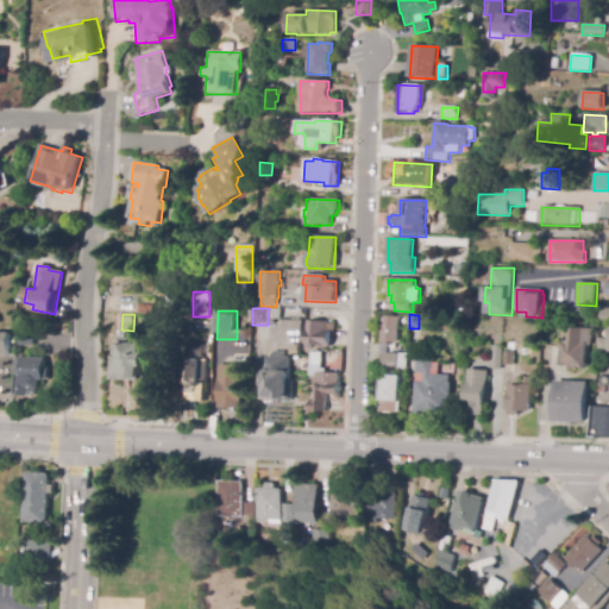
[(397,343),(381,343),(382,316),(399,318),(397,343)]
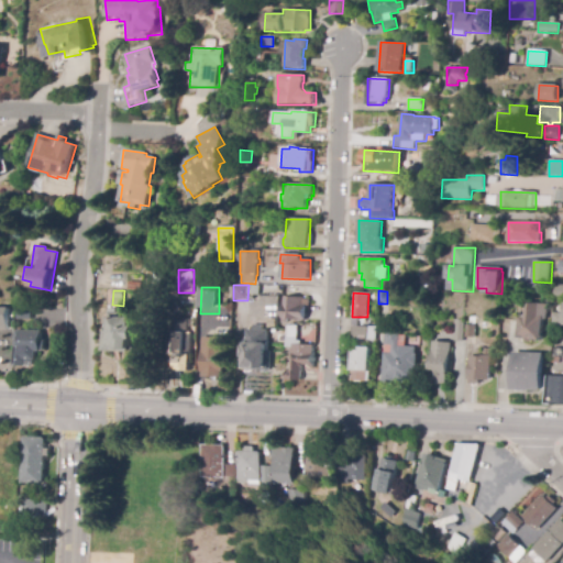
[(283,320),(283,297),(304,298),(302,299),(309,300),(309,307),(306,307),(306,320),(306,321),(283,321),(283,320)]
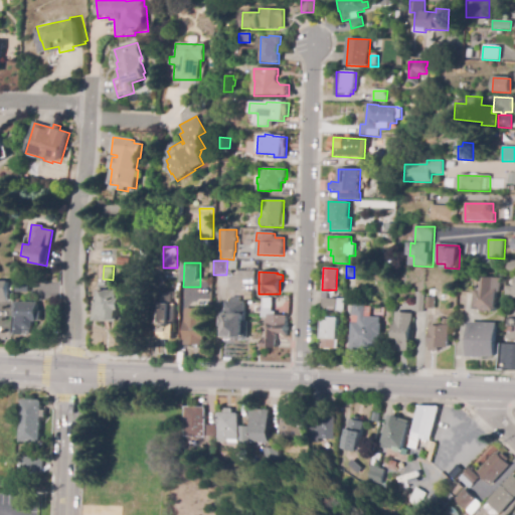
[(475,291),(476,290),(477,290),(478,277),(501,279),(499,291),(499,293),(497,293),(495,307),(497,309),(493,313),(492,311),(487,311),(487,314),(482,313),(482,310),(474,310),(475,291)]
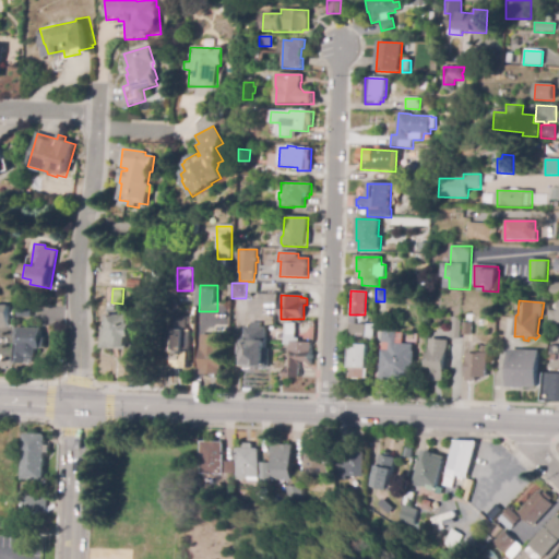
[(31,318),(18,318),(18,304),(32,305),(31,318)]
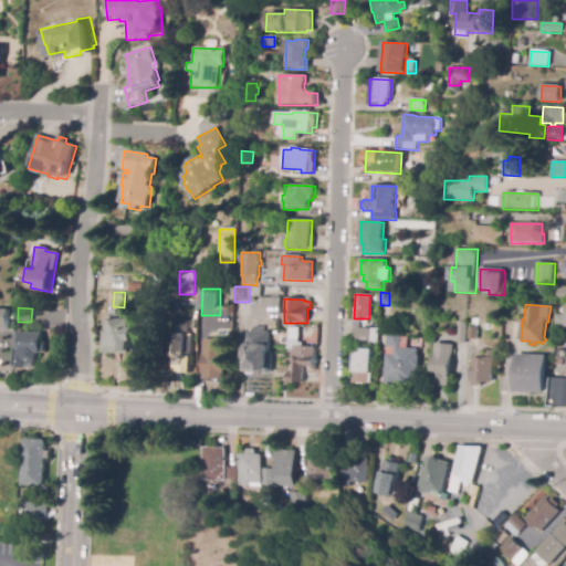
[(0,310),(9,311),(8,324),(8,333),(0,332),(0,310)]
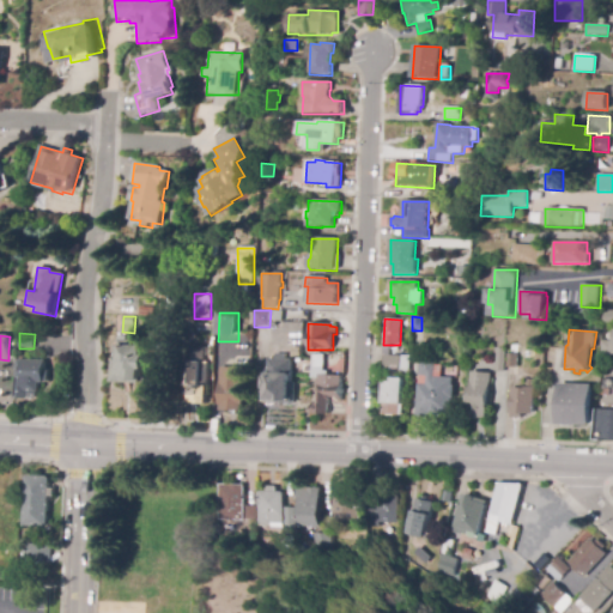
[(114,350),(115,345),(119,346),(119,340),(143,341),(143,346),(144,346),(144,350),(144,356),(147,357),(146,370),(143,370),(141,384),(111,382),(114,357),(114,350)]
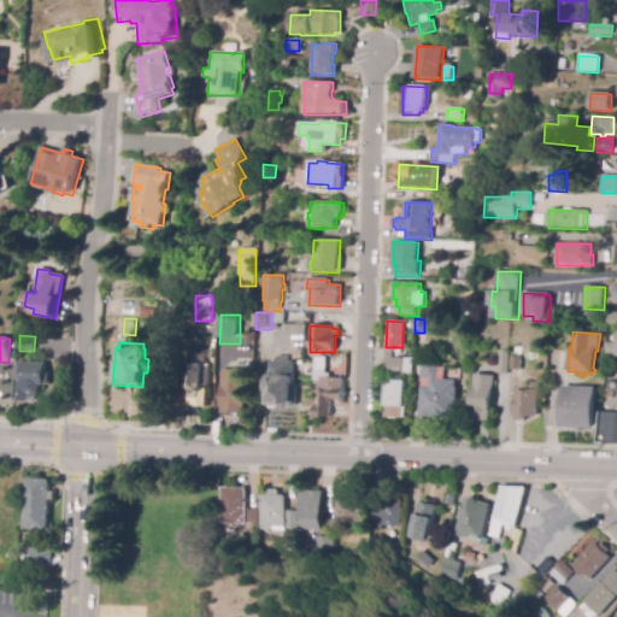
[(606,348),(606,344),(616,344),(616,357),(606,357),(606,348)]
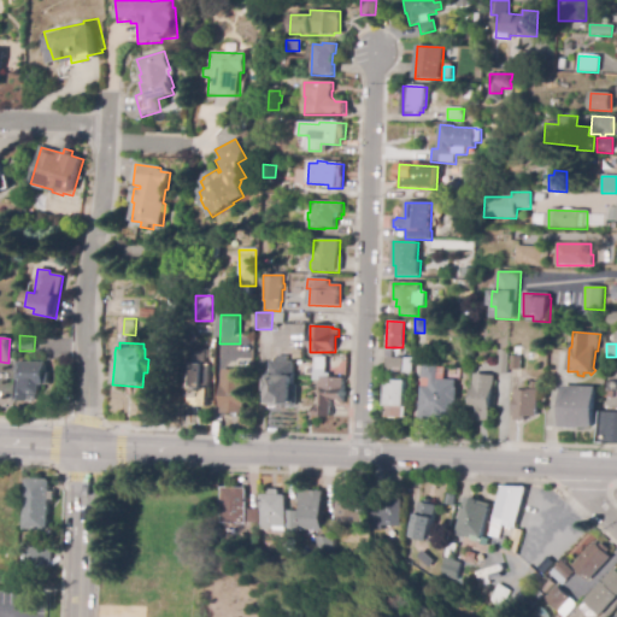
[(511,350),(511,345),(530,345),(530,350),(530,354),(521,353),(521,370),(510,370),(511,350)]
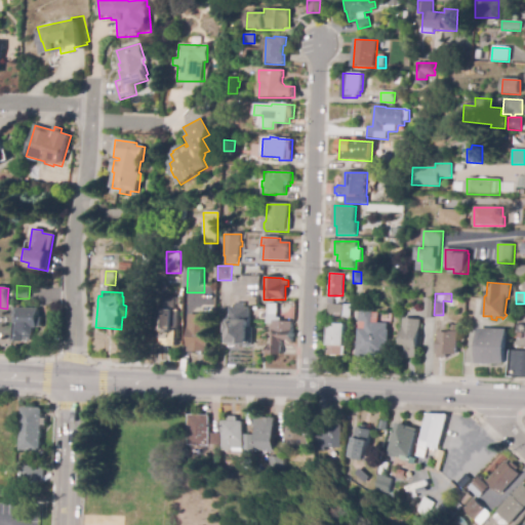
[(427,297),(427,296),(431,296),(431,297),(431,298),(433,298),(432,319),(425,319),(425,298),(426,298),(427,297)]
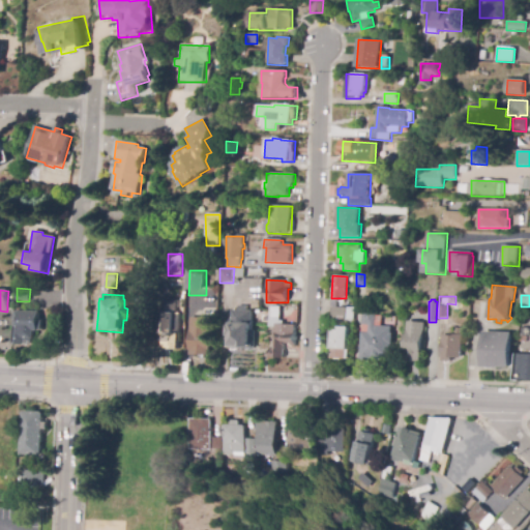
[(285,358),(270,358),(270,348),(275,348),(275,327),(269,327),(269,305),(281,305),(280,325),(295,325),(295,347),(292,347),(292,344),(288,344),(285,346),(285,358)]
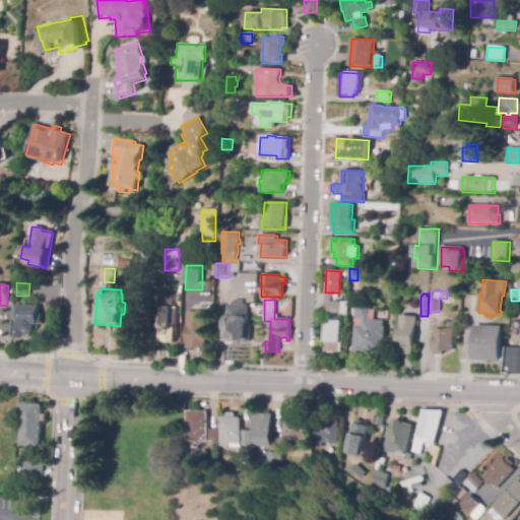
[(245,345),(238,345),(238,342),(234,342),(234,340),(226,340),(226,330),(225,330),(225,320),(226,320),(226,305),(234,305),(234,301),(243,301),(243,306),(248,306),(248,324),(249,324),(249,342),(245,342),(245,345)]
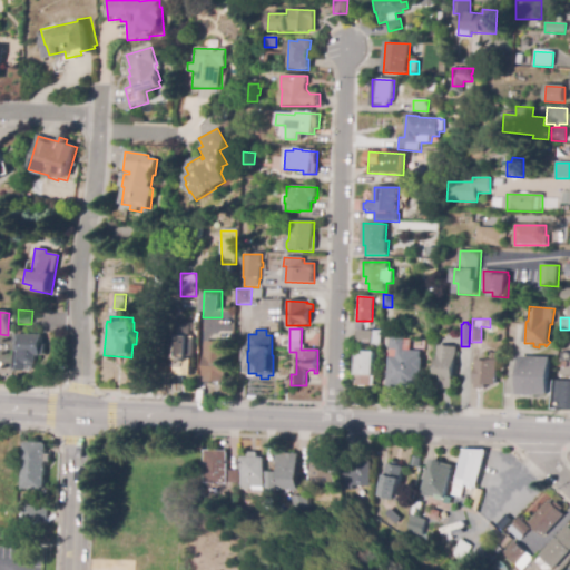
[(381,344),(356,343),(356,331),(381,332),(381,344)]
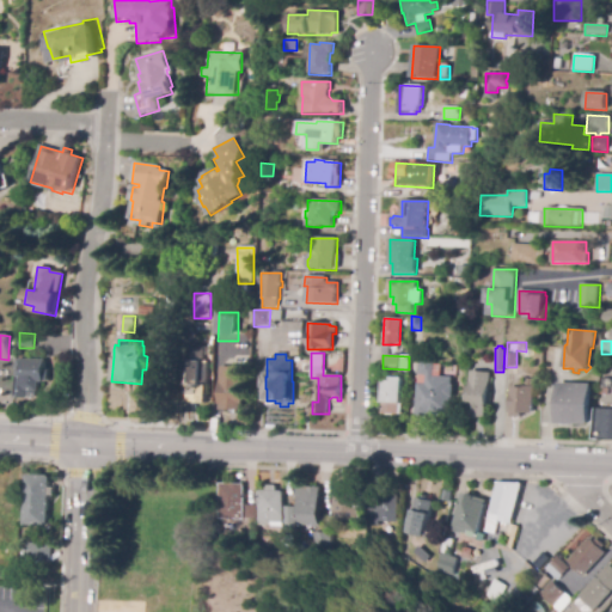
[(29,398),(16,398),(17,360),(46,361),(46,371),(49,371),(49,383),(46,383),(41,383),(40,392),(38,392),(38,398),(29,397),(29,398)]
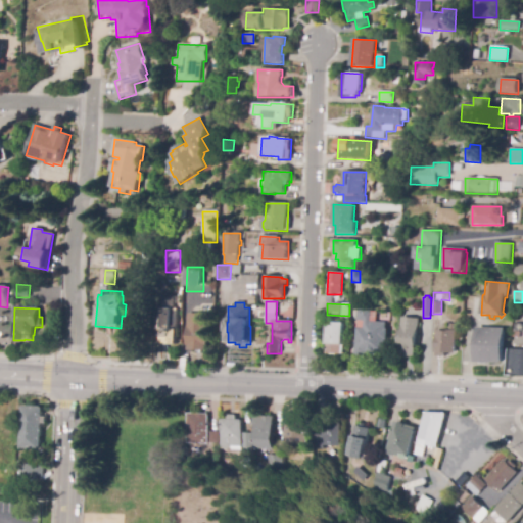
[(176,346),(157,345),(158,310),(177,310),(176,346)]
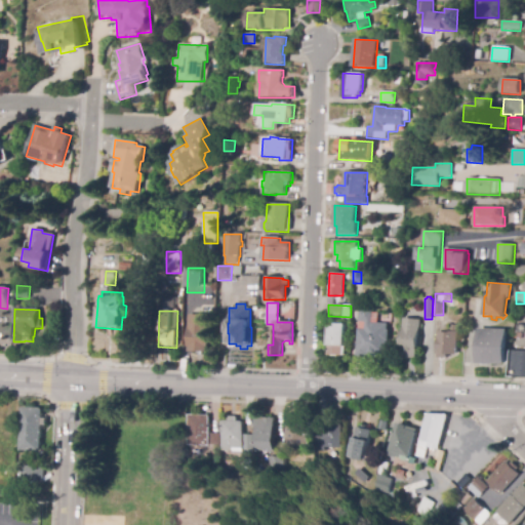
[(387,356),(358,356),(358,329),(365,329),(365,322),(359,322),(359,311),(372,311),(372,313),(377,313),(377,318),(374,317),(374,323),(388,324),(388,330),(389,330),(389,341),(387,341),(387,356)]
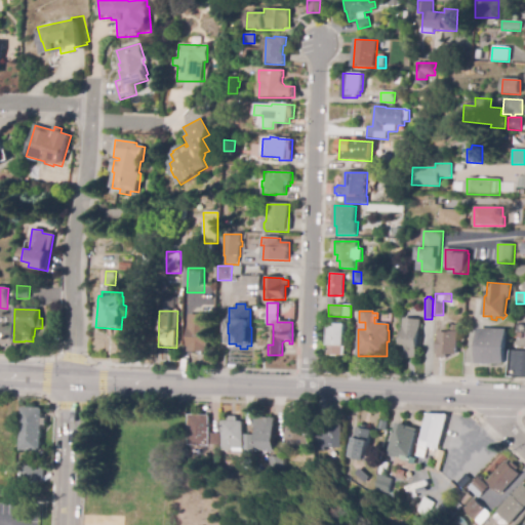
[(208,353),(188,352),(189,315),(210,316),(209,348),(208,348),(208,353)]
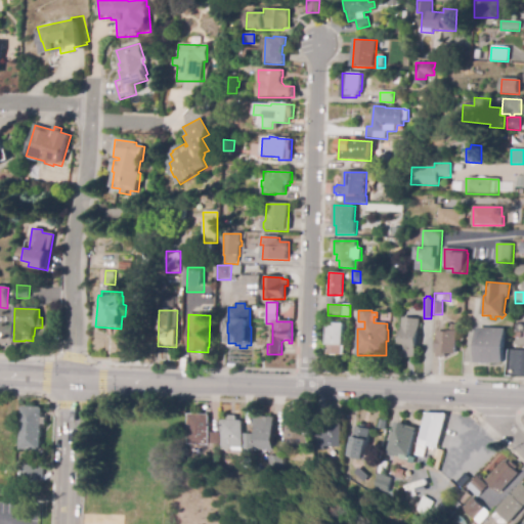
[(403,317),(420,318),(417,356),(399,355),(403,317)]
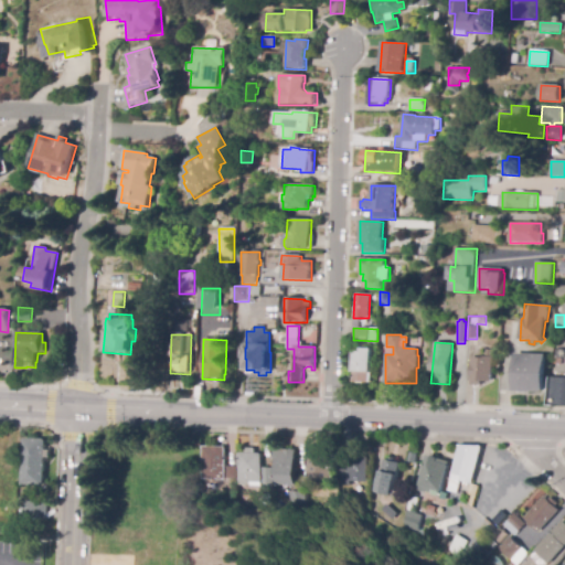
[(371,383),(353,382),(354,373),(352,373),(352,352),(360,352),(360,349),(371,349),(370,373),(371,373),(371,383)]
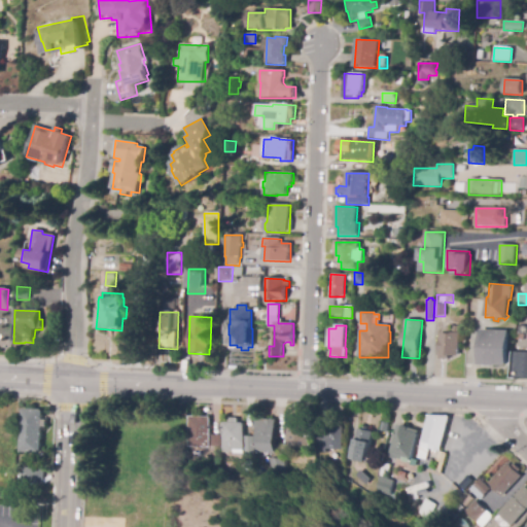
[(449,360),(440,360),(440,356),(438,356),(438,335),(447,335),(447,334),(453,334),(453,327),(459,327),(459,334),(460,334),(459,356),(449,356),(449,360)]
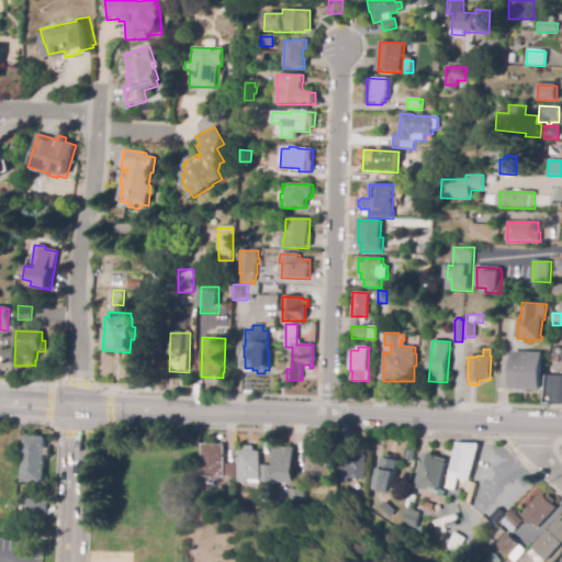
[(541,391),(512,390),(513,352),(543,353),(541,391)]
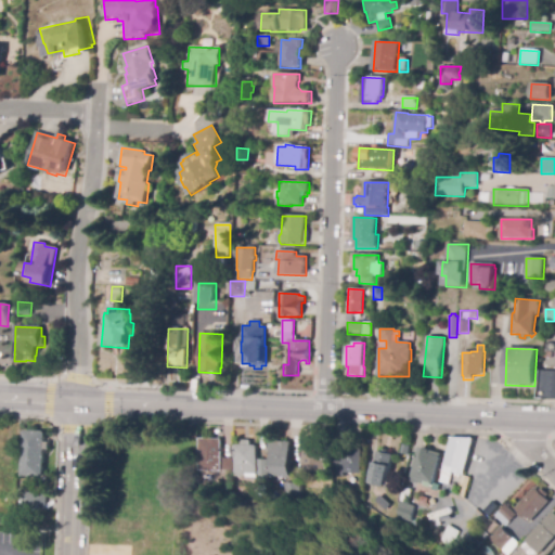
[(554,403),(544,403),(545,385),(539,384),(539,371),(546,371),(546,369),(554,369),(554,403)]
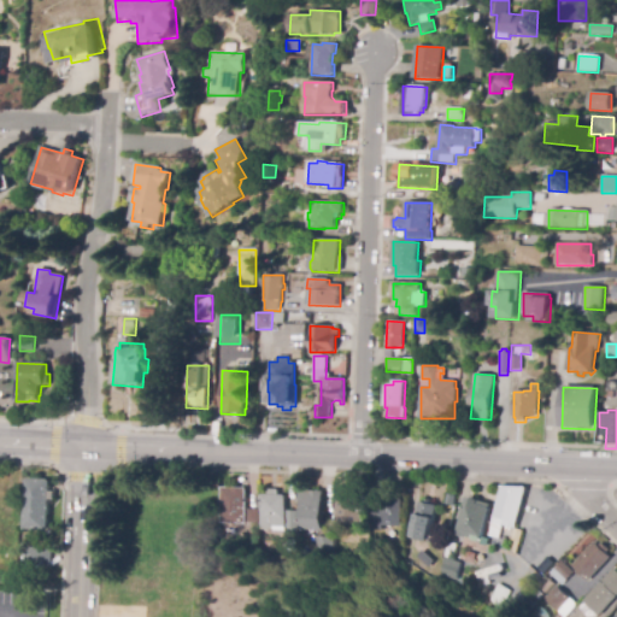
[(25,477),(50,479),(48,491),(53,491),(53,499),(48,499),(47,529),(23,528),(25,477)]
